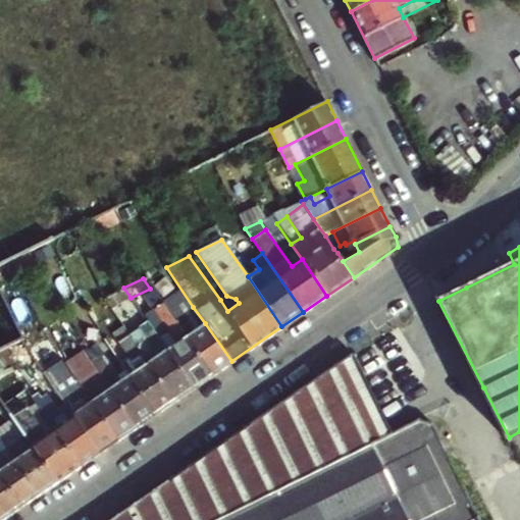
[(236,299),(226,296),(220,300),(227,311),(239,303),(236,299)]
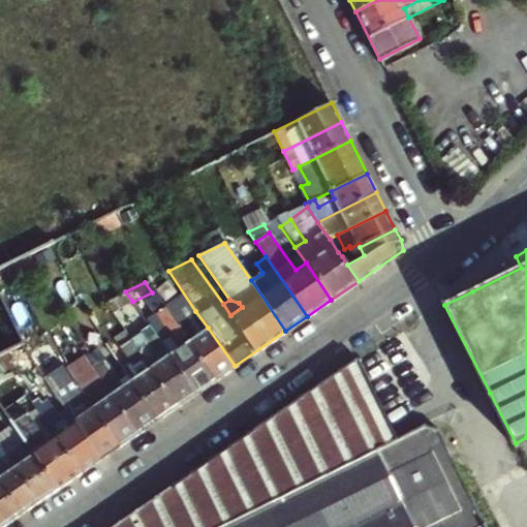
[(179,304),(166,312),(213,380),(235,366),(208,328),(199,334),(187,316),(179,304)]
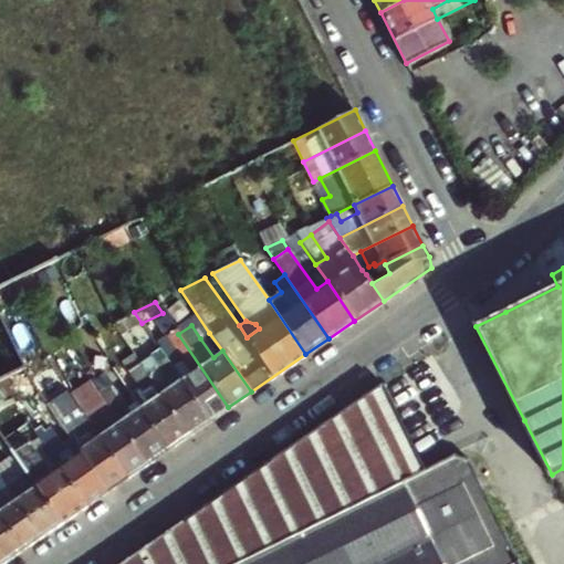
[(213,357),(222,351),(209,333),(200,338),(213,357)]
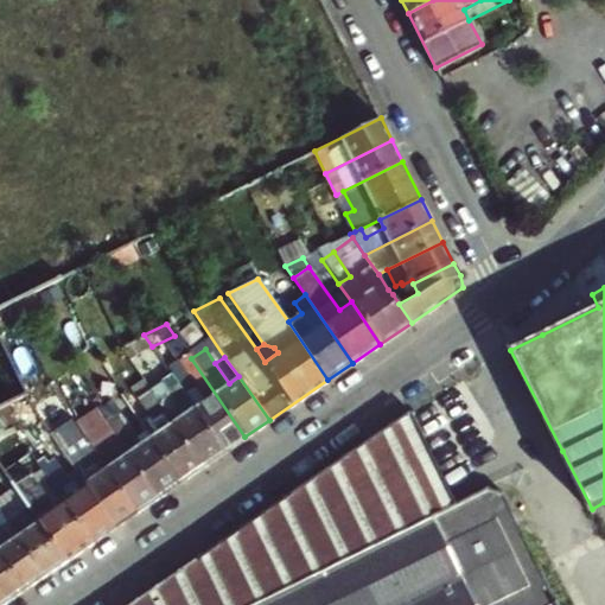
[(193,407),(224,451),(244,437),(191,358),(171,373),(193,407)]
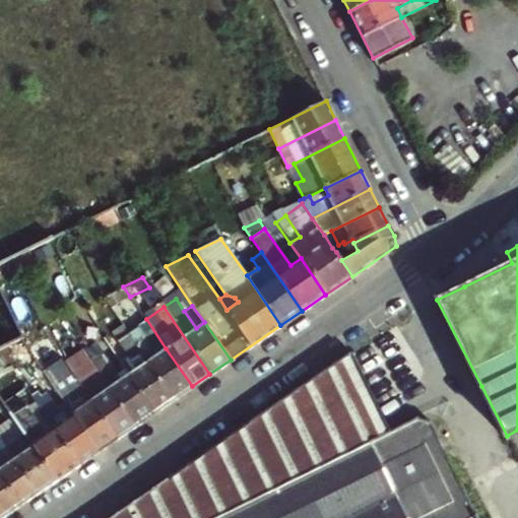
[(154,412),(174,399),(128,331),(123,325),(113,332),(126,352),(118,359),(121,364),(154,412)]
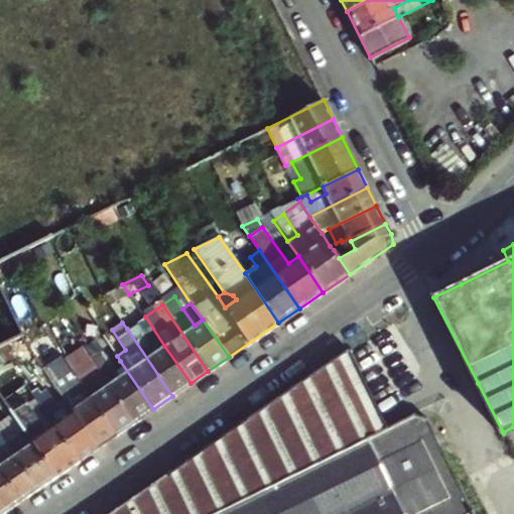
[(127,329),(172,396),(190,383),(164,346),(156,351),(137,323),(127,329)]
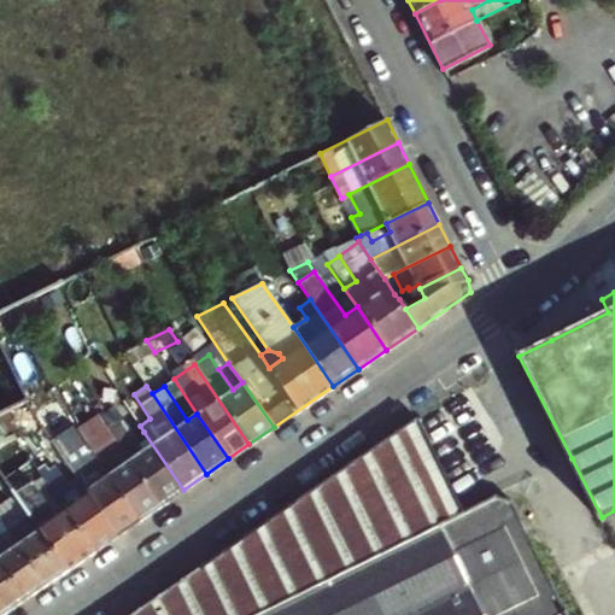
[(183,490),(144,432),(133,439),(109,403),(95,411),(130,461),(160,505),(183,490)]
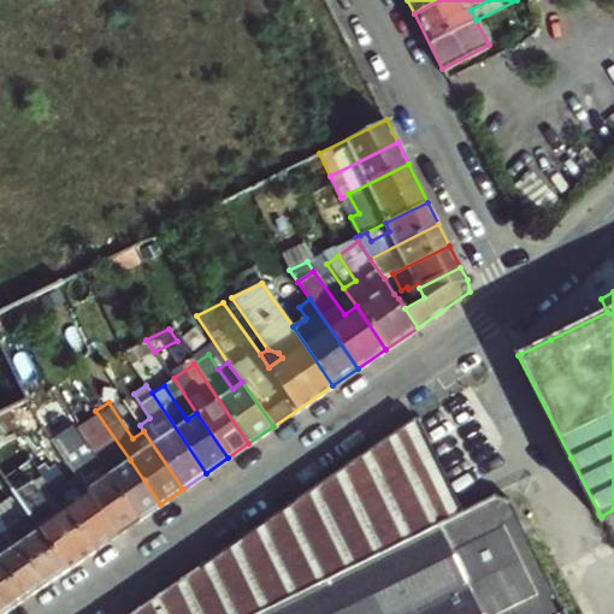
[(562,613),(508,502),(491,496),(460,512),(413,418),(127,613),(562,613)]
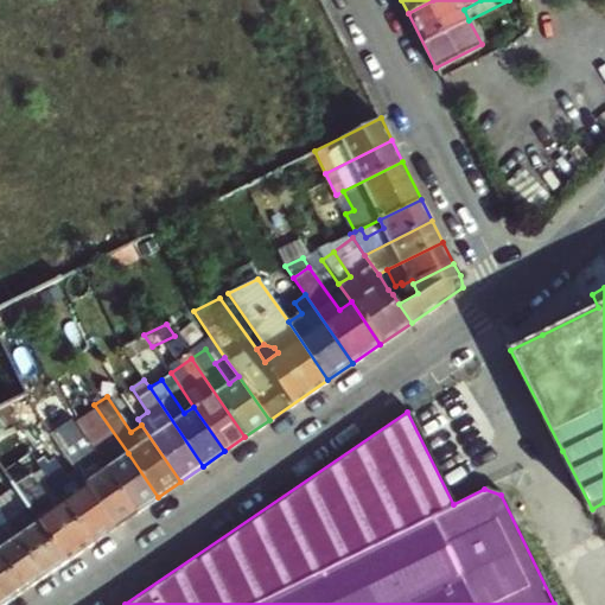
[(0,466),(1,469),(24,454),(0,421),(0,466)]
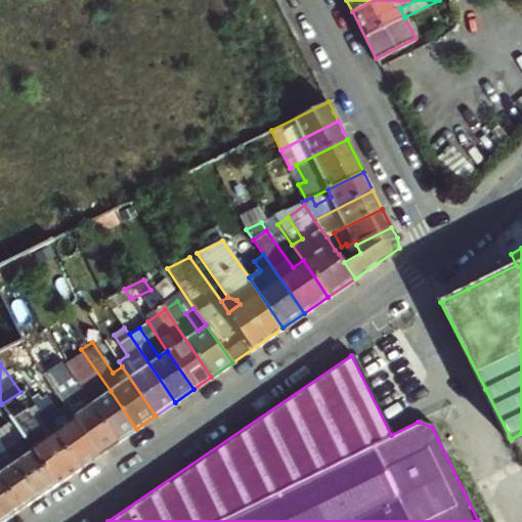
[(118,441),(71,374),(60,381),(81,410),(72,417),(98,454),(118,441)]
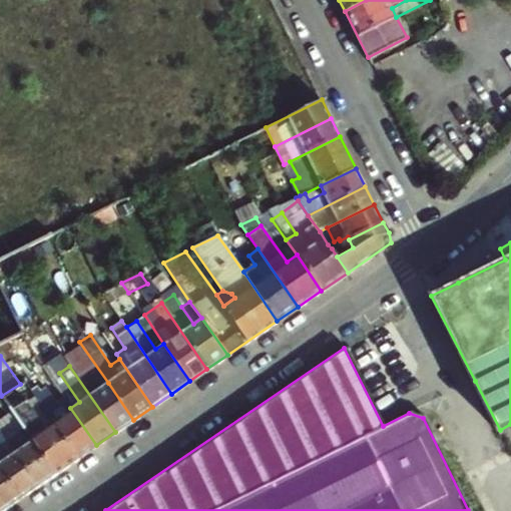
[(77,458),(96,445),(70,408),(62,414),(56,405),(43,386),(37,389),(30,377),(24,381),(77,458)]
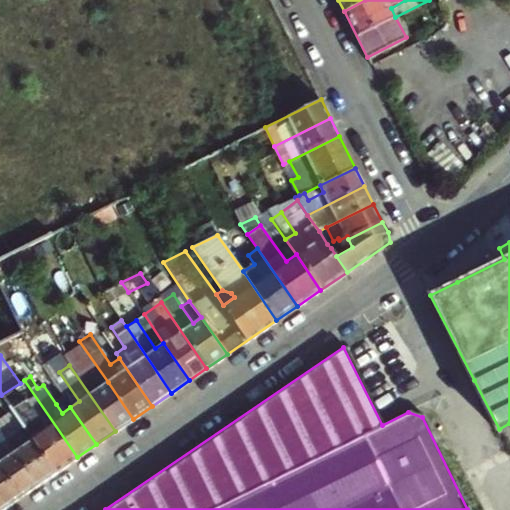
[(32,440),(55,473),(77,457),(24,380),(20,383),(1,395),(7,404),(11,409),(23,426),(32,440)]
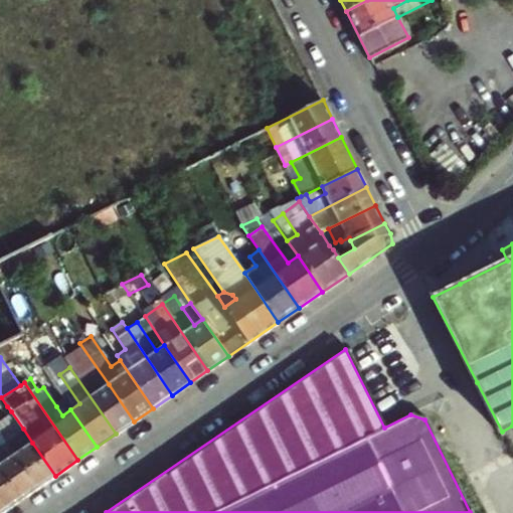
[(62,415),(70,409),(65,400),(56,406),(62,415)]
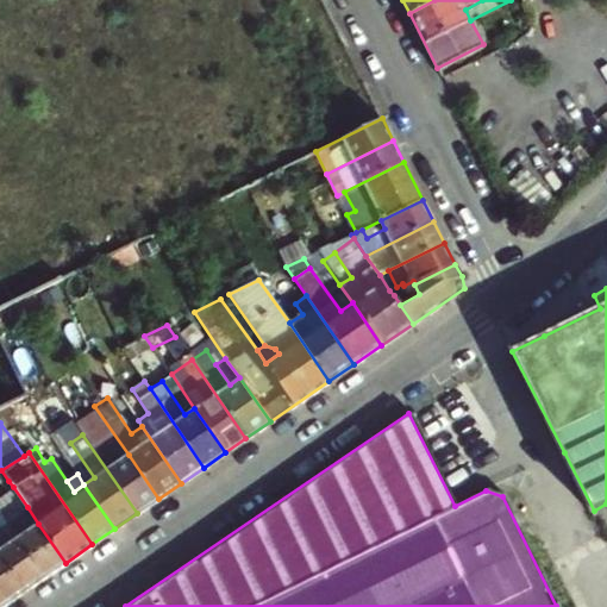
[(7,521),(27,507),(13,487),(0,495),(0,511),(7,521)]
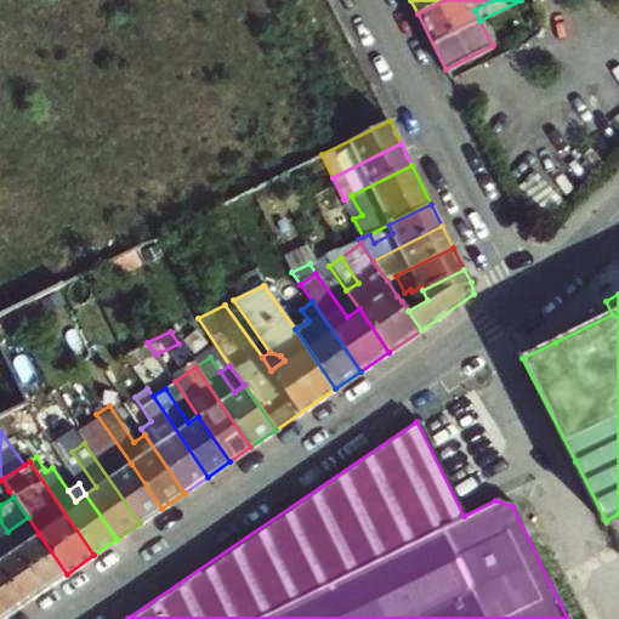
[(0,563),(27,601),(46,588),(20,547),(7,532),(0,537),(0,563)]
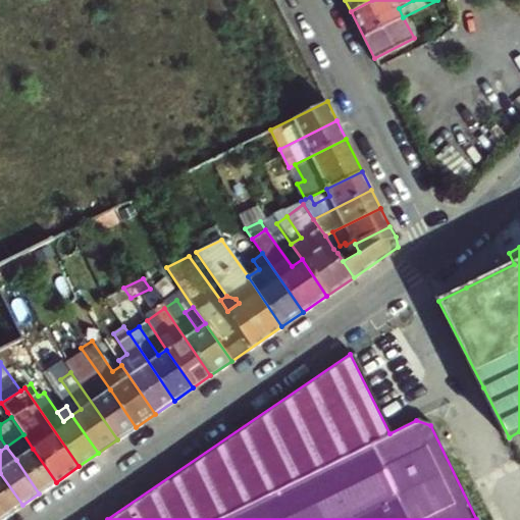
[(33,449),(16,460),(39,494),(56,482),(33,449)]
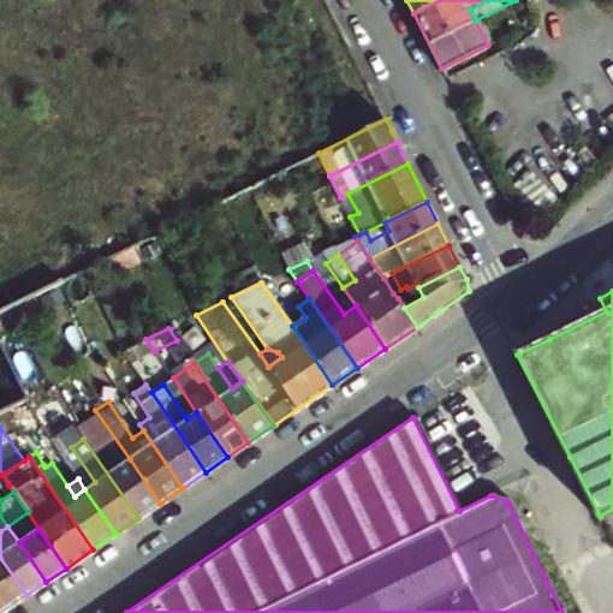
[(0,599),(7,608),(27,595),(0,558),(0,599)]
